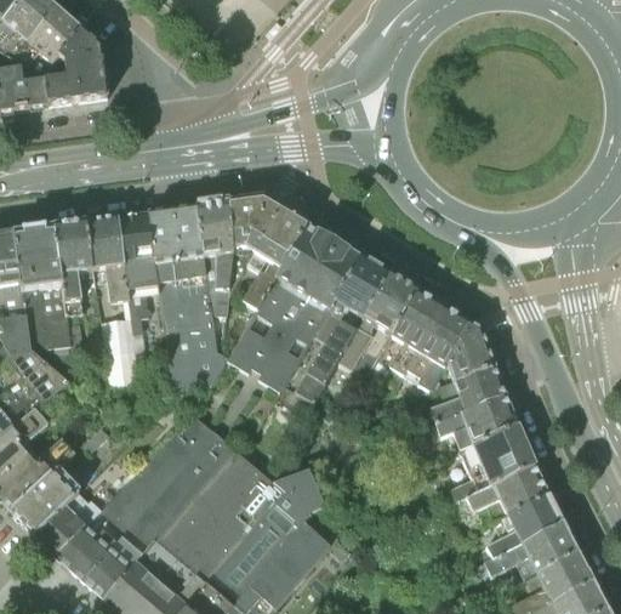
[(0,50),(12,61),(16,55),(57,9),(47,0),(21,0),(4,21),(15,30),(0,46),(0,50)]
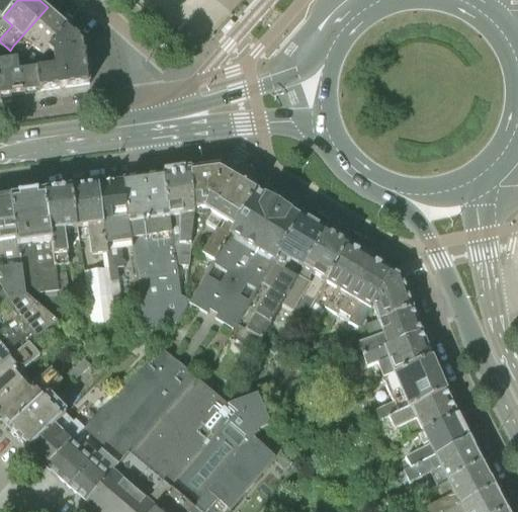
[(0,0),(0,20),(3,17),(17,0),(0,0)]
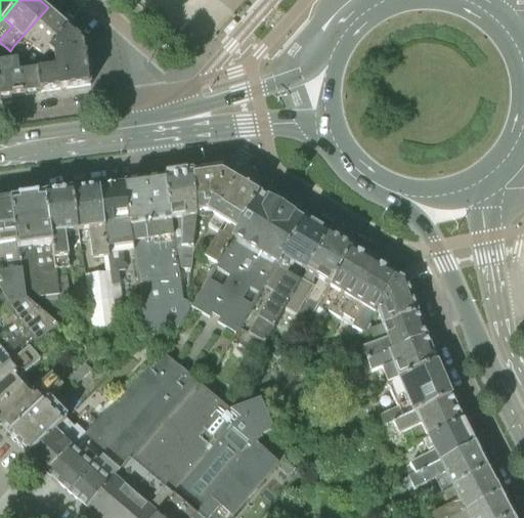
[(44,53),(49,47),(69,26),(48,7),(13,46),(20,53),(30,41),(44,53)]
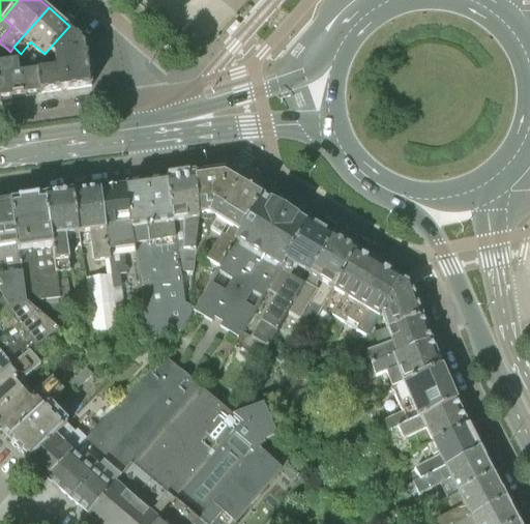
[(41,89),(91,82),(86,40),(69,26),(50,48),(56,53),(57,65),(38,67),(41,89)]
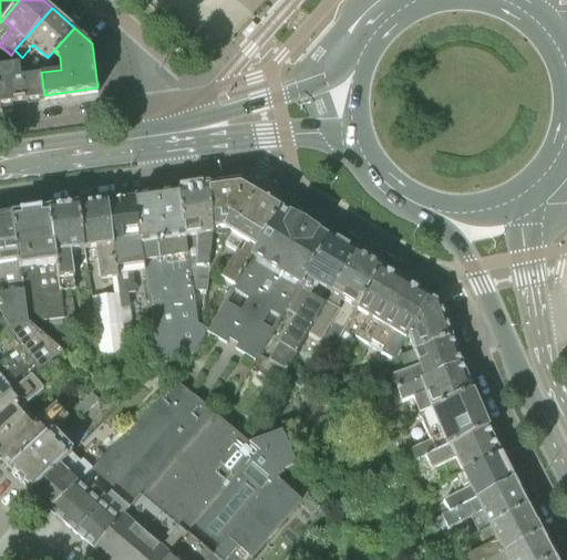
[(0,101),(44,95),(41,72),(22,75),(20,61),(0,63),(0,101)]
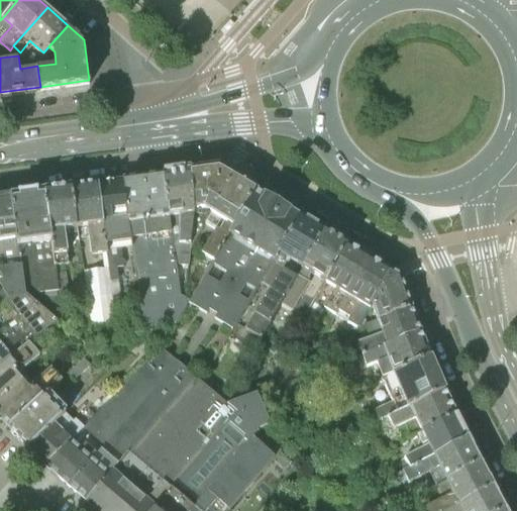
[(219,164),(193,167),(195,211),(191,245),(206,219),(235,173),(219,163),(219,164)]
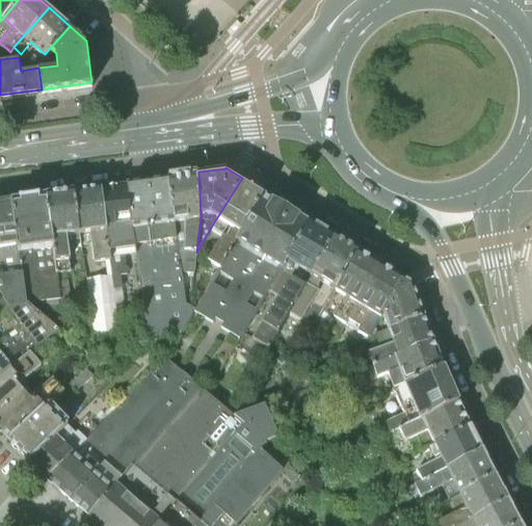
[(198,172),(167,176),(179,246),(184,245),(184,267),(195,268),(196,253),(201,217),(198,172)]
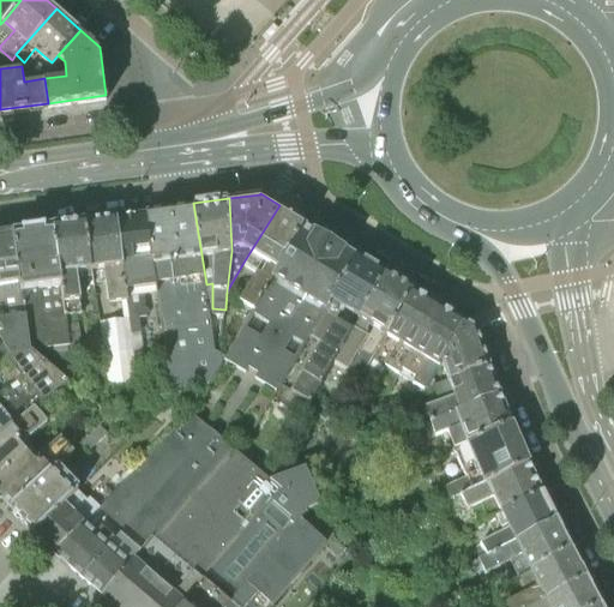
[(146,210),(151,253),(156,277),(170,385),(210,379),(226,352),(215,346),(206,284),(193,203),(146,210)]
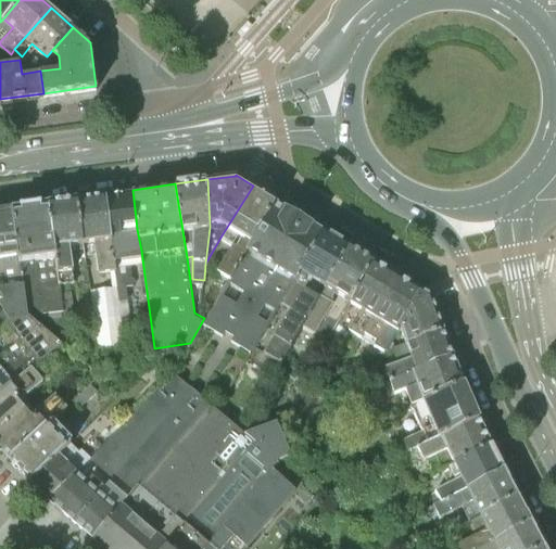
[(217,268),(230,276),(276,200),(253,186),(222,235),(232,242),(217,268)]
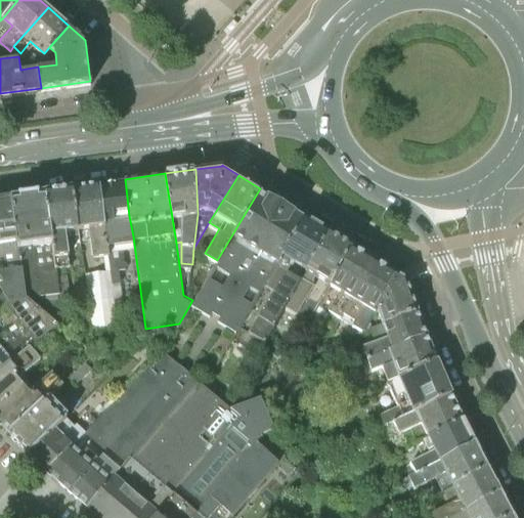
[(97,183),(108,252),(112,281),(120,279),(119,266),(125,266),(122,241),(123,241),(120,218),(129,216),(125,179),(97,183)]
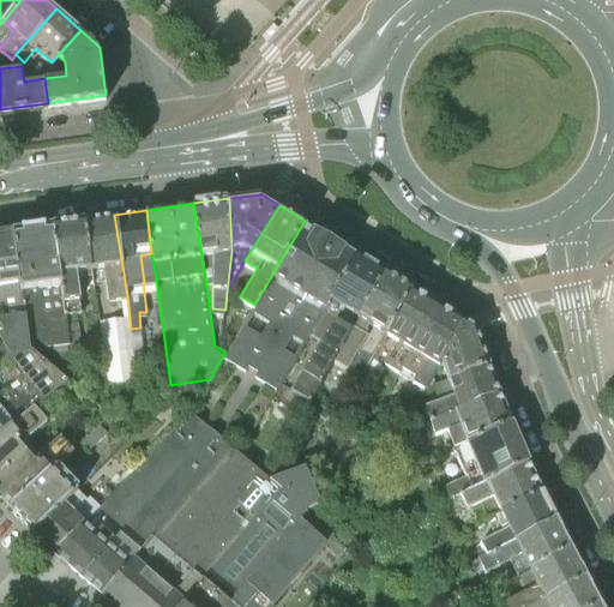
[(109,298),(127,295),(114,215),(84,218),(91,268),(104,265),(109,298)]
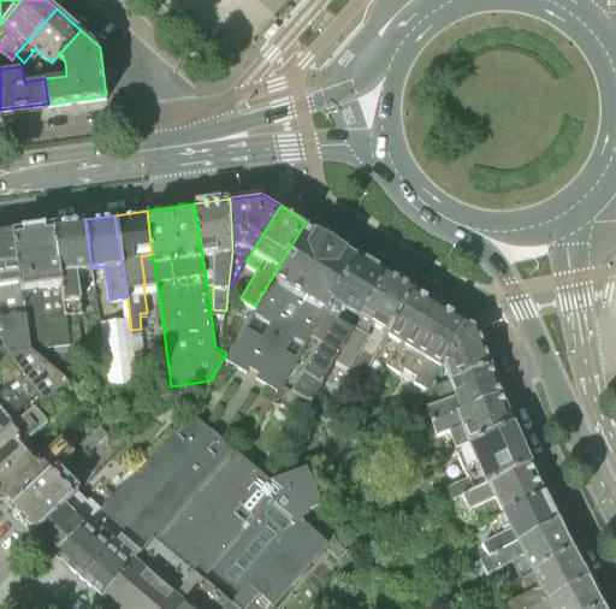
[(53,224),(66,307),(66,311),(82,309),(81,296),(78,270),(92,268),(84,219),(53,224)]
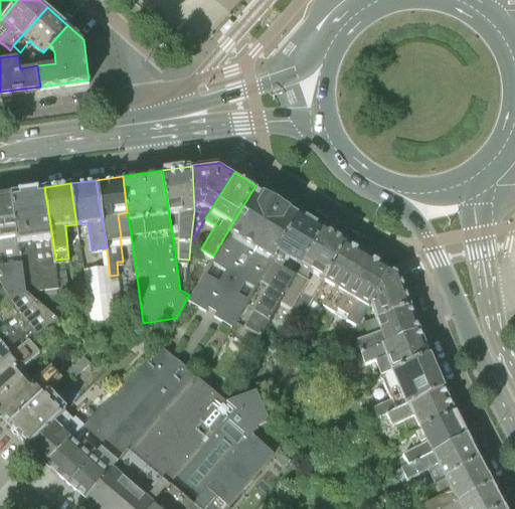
[(233,321),(262,275),(300,211),(255,185),(213,256),(189,295),(206,306),(208,302),(215,307),(214,310),(233,321)]
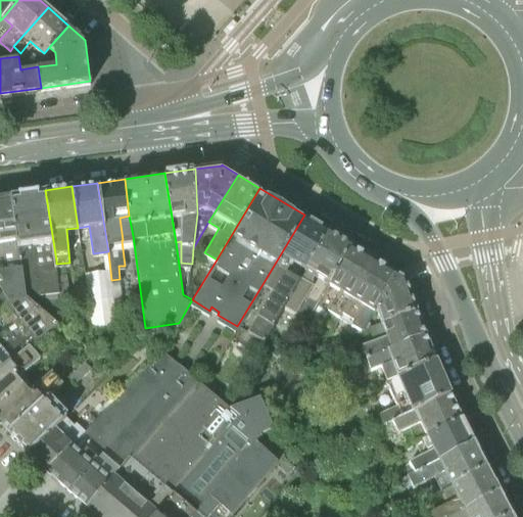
[(45,190),(11,194),(21,265),(26,296),(59,292),(56,264),(56,261),(45,190)]
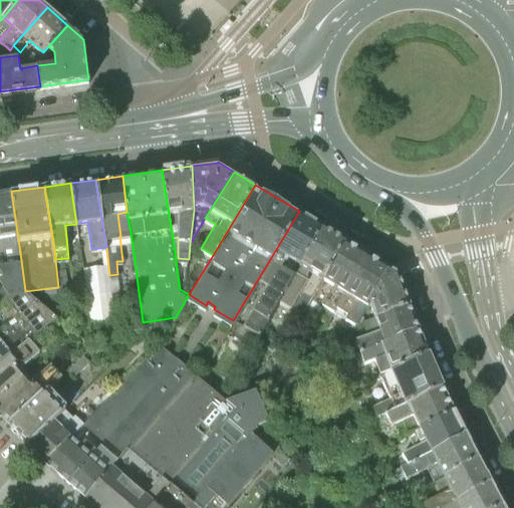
[(11,191),(0,192),(0,276),(10,294),(25,291),(21,260),(11,191)]
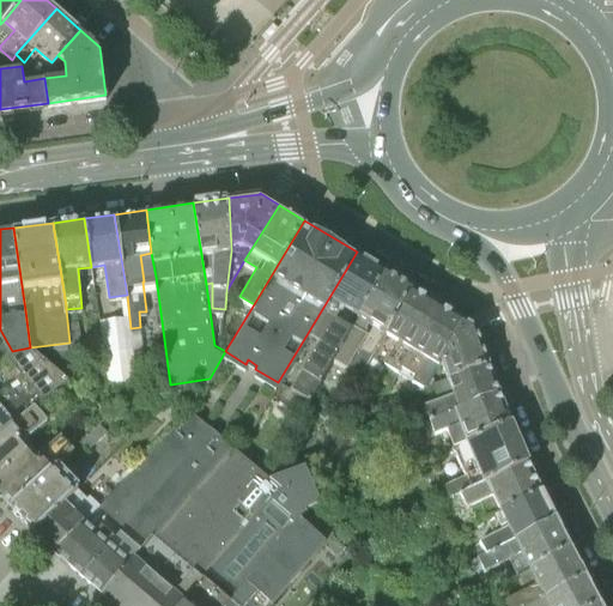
[(320,380),(334,357),(387,270),(357,252),(311,327),(323,335),(292,386),(303,393),(310,397),(320,380)]
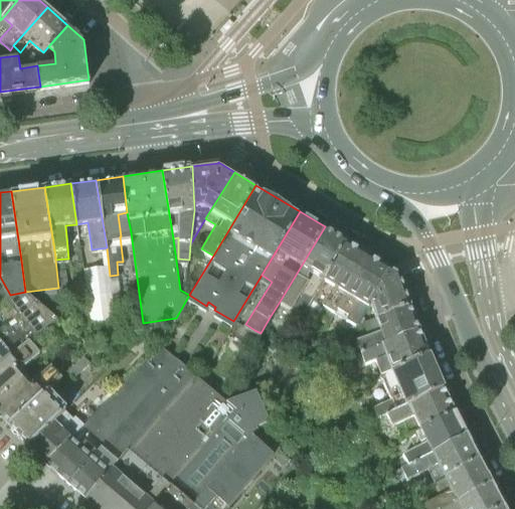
[(308,302),(310,303),(348,240),(325,226),(281,300),(303,313),(308,302)]
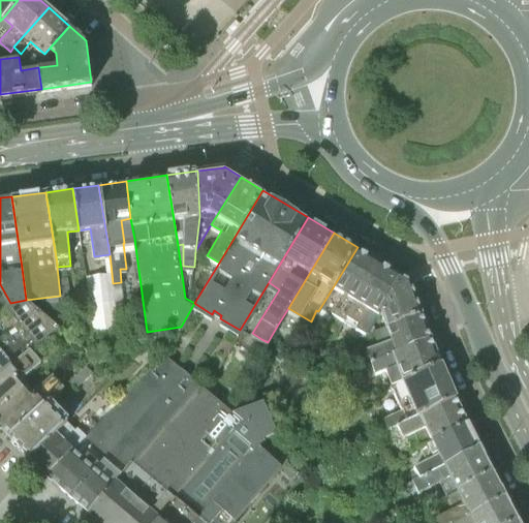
[(335,313),(343,318),(379,260),(358,247),(318,311),(329,317),(333,311),(335,313)]
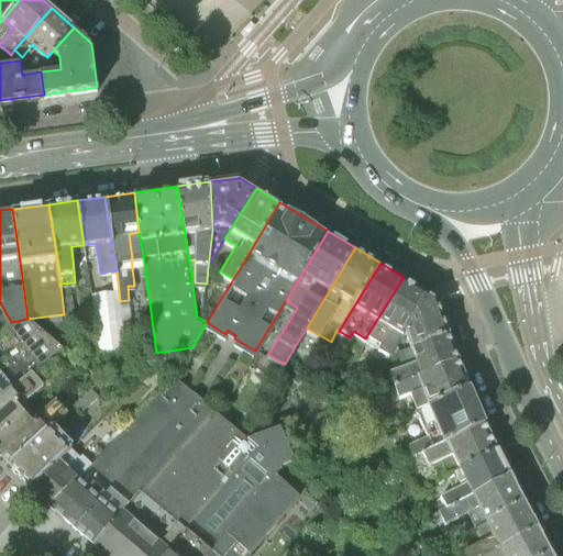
[(392,352),(406,327),(428,292),(404,277),(365,338),(378,346),(388,353),(392,352)]
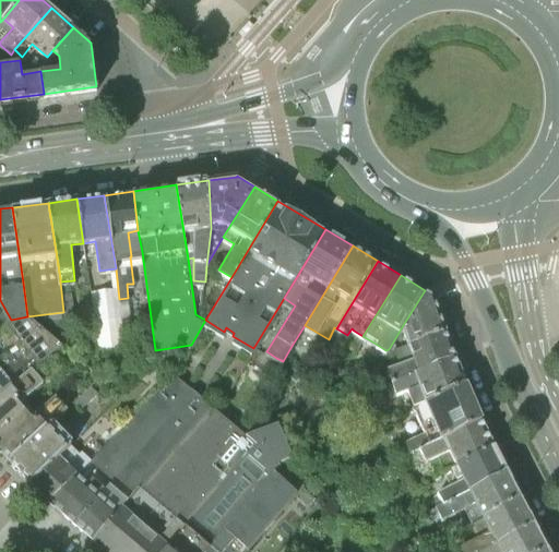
[(407,343),(447,331),(433,295),(425,290),(403,325),(407,343)]
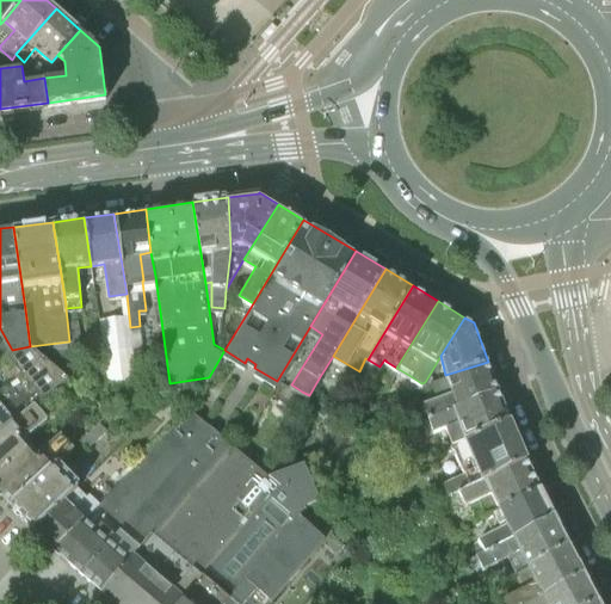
[(0,328),(0,355),(0,356),(6,352),(12,350),(0,328)]
